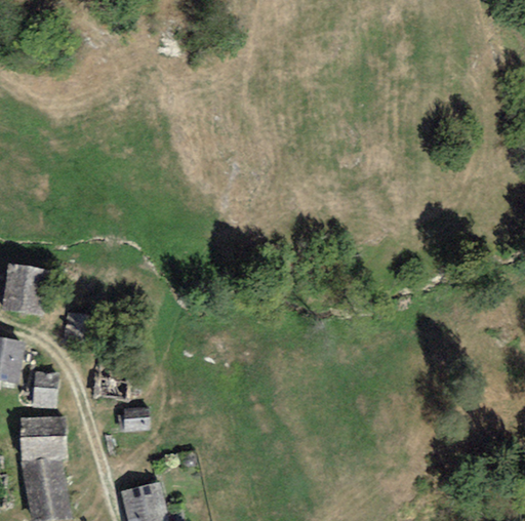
[(47,270),(6,265),(0,310),(41,316),(47,270)]
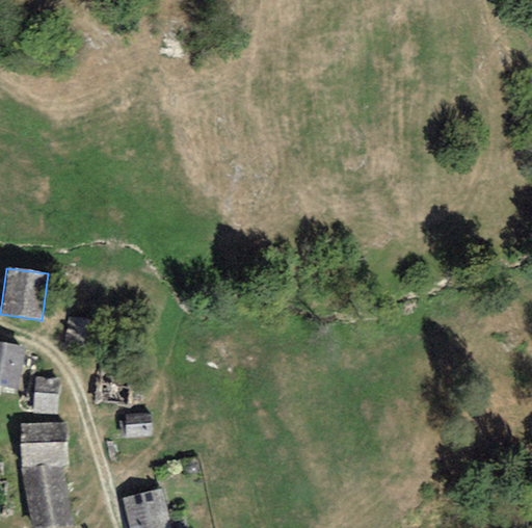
[(92,317),(69,314),(64,345),(88,348),(92,317)]
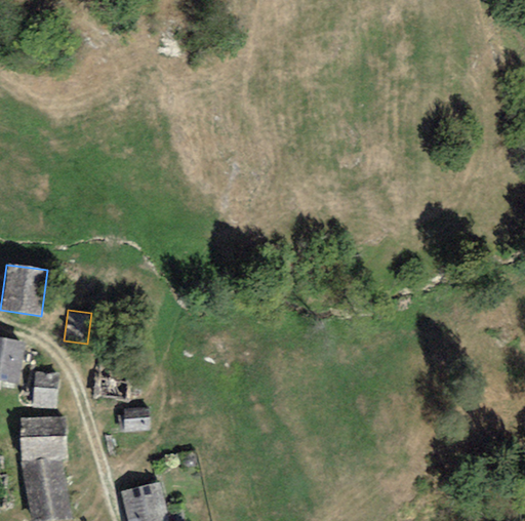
[(24,343),(0,337),(0,378),(17,383),(24,343)]
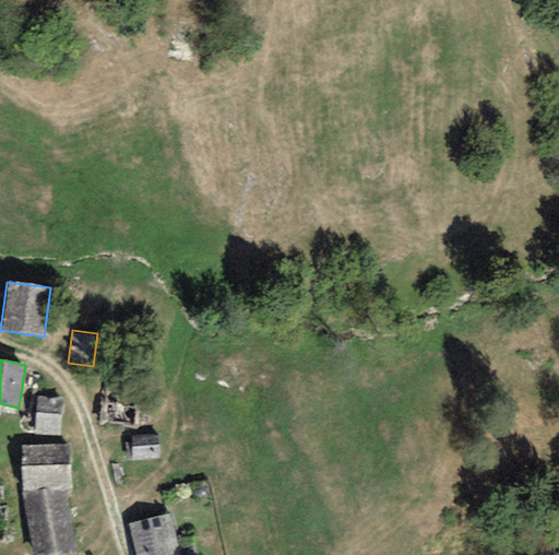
[(100,375),(96,423),(137,426),(141,378),(100,375)]
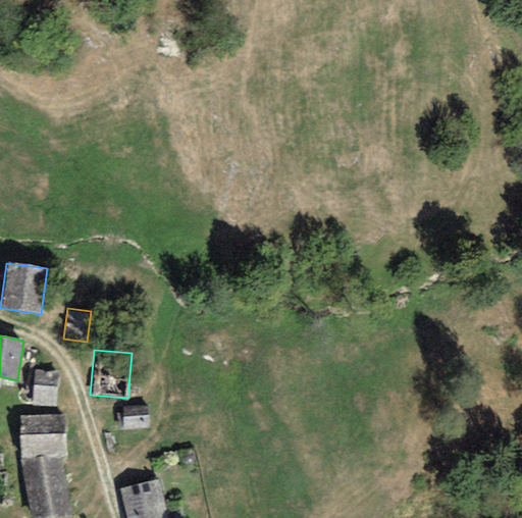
[(56,370),(34,369),(33,405),(55,406),(56,370)]
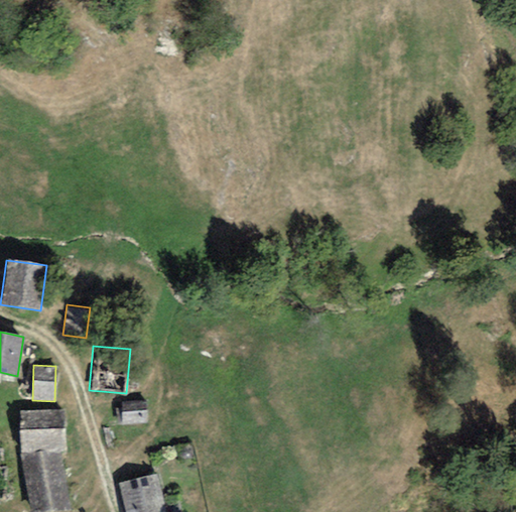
[(146,398),(120,400),(122,422),(148,420),(146,398)]
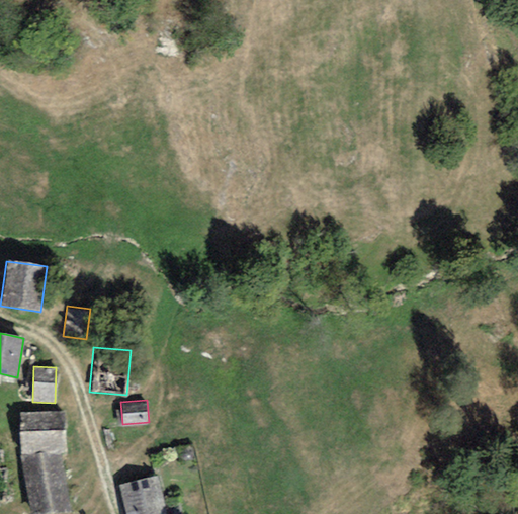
[(65,411),(20,412),(21,453),(61,453),(66,452),(65,411)]
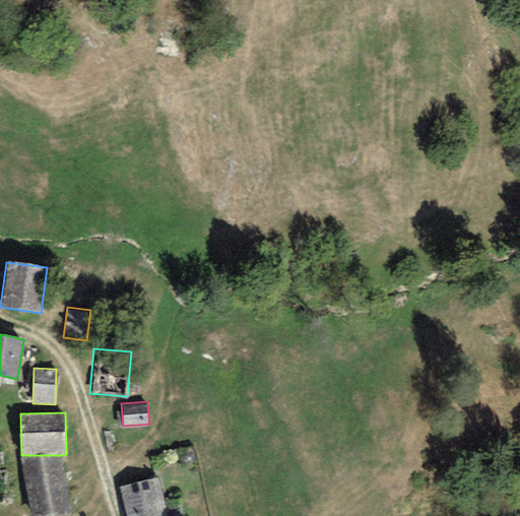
[(61,455),(21,455),(33,515),(41,515),(70,513),(61,455)]
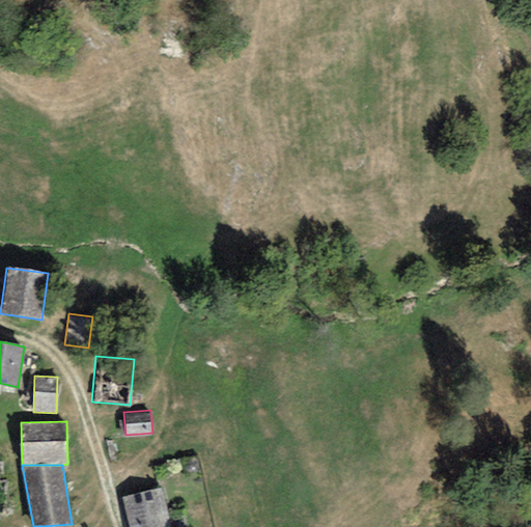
[(171,526),(162,486),(121,495),(129,526),(171,526)]
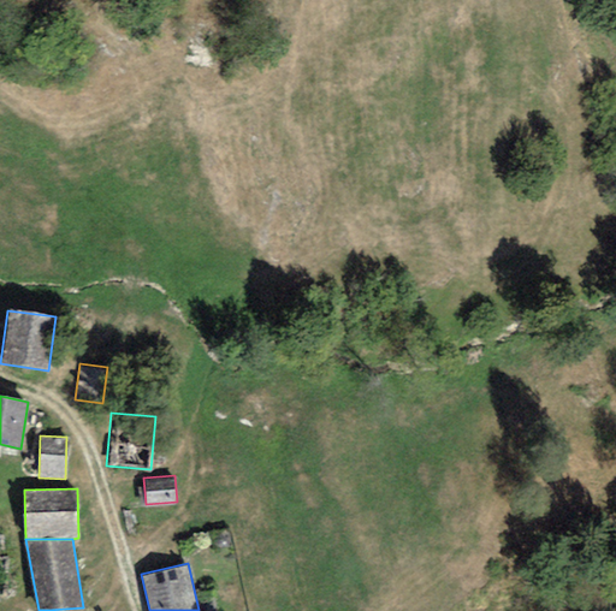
All buildings are outlined.
